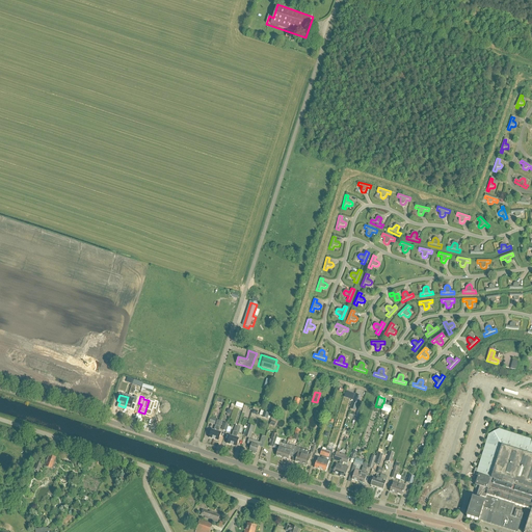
[(128,397),(125,407),(131,409),(133,403),(135,404),(137,398),(134,397),(134,399),(130,398),(128,397)]
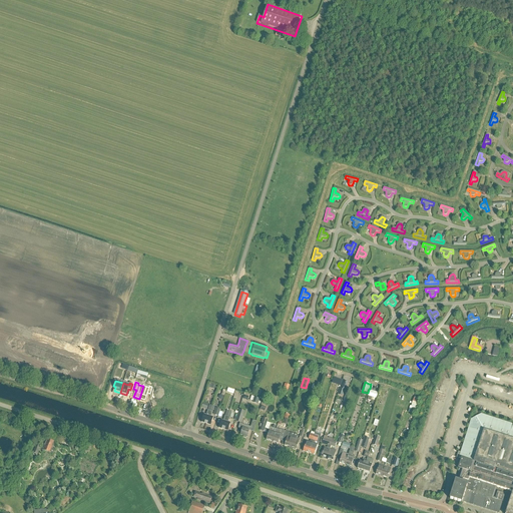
[(143,386),(139,399),(145,401),(147,394),(150,395),(152,388),(149,387),(149,388),(143,386)]
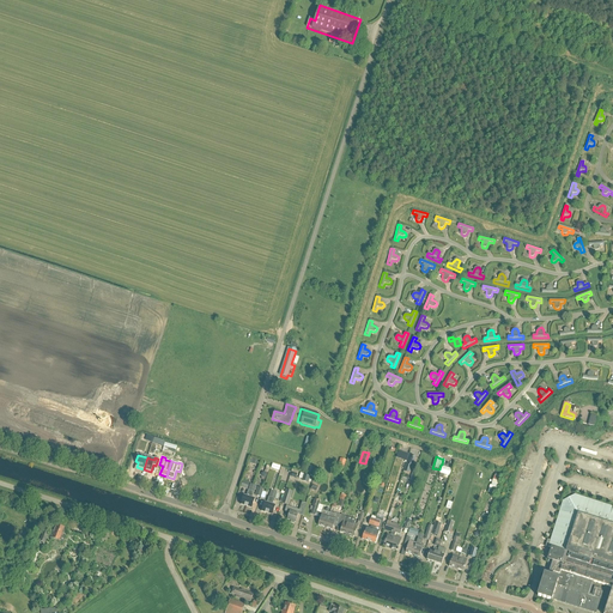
[(442,467),(439,474),(450,477),(451,469),(442,467)]
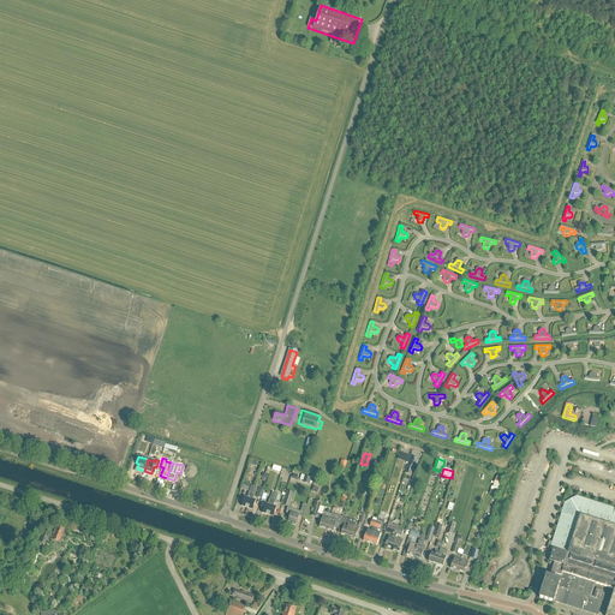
[(252,493),(254,487),(251,485),(246,499),(244,497),(240,506),(246,508),(252,493)]
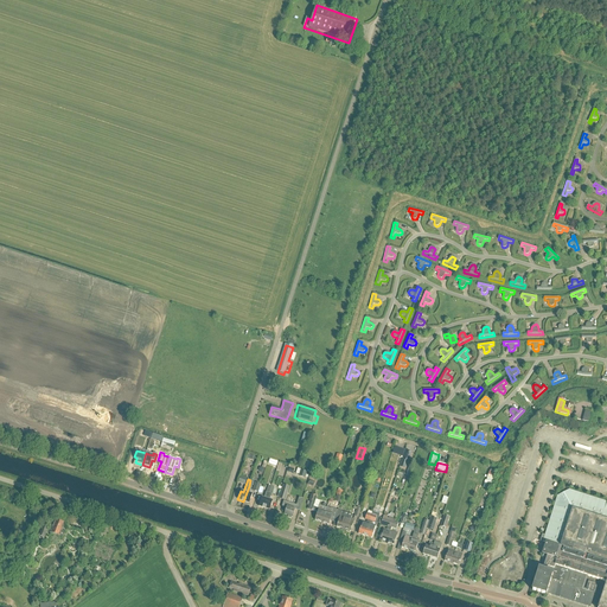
[(286,502),(291,487),(283,485),(280,499),(286,502)]
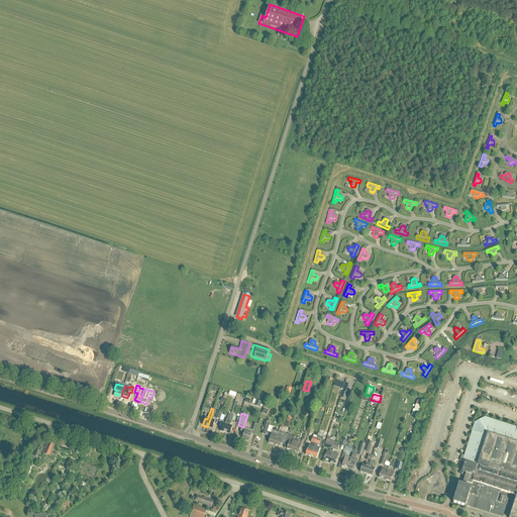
[(220,431),(224,432),(230,415),(228,414),(225,424),(222,424),(220,431)]
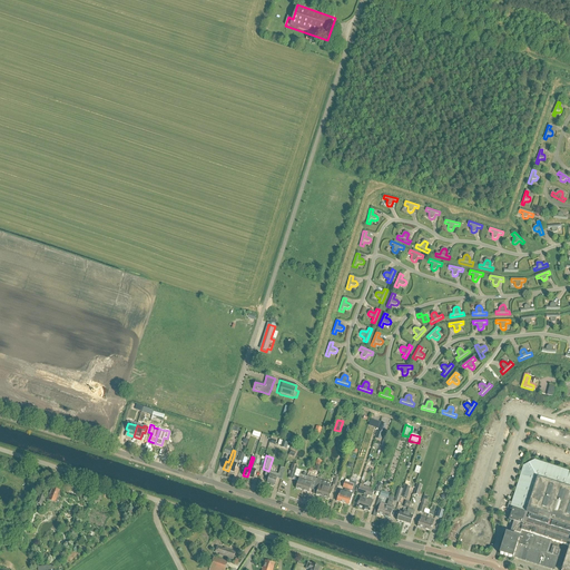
[(254,458),(247,477),(253,479),(256,471),(253,470),(257,459),(254,458)]
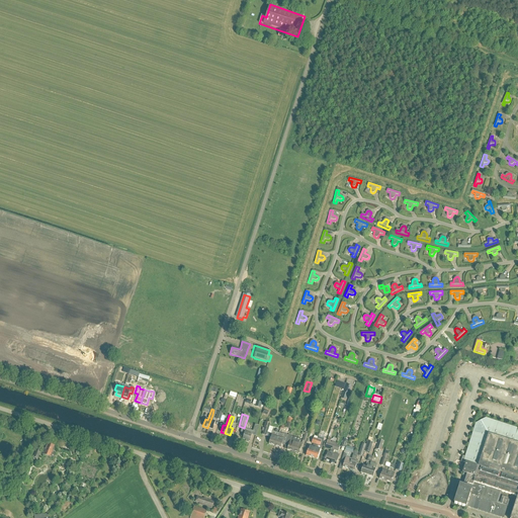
[(517,517),(517,428),(486,418),(476,423),(463,462),(465,463),(462,472),(466,473),(462,486),(459,485),(453,504),(465,508),(466,507),(501,517),(503,517),(508,506),(510,501),(510,500),(508,499),(508,498),(502,497),(500,504),(498,503),(499,498),(500,492),(517,498),(510,517),(517,517)]
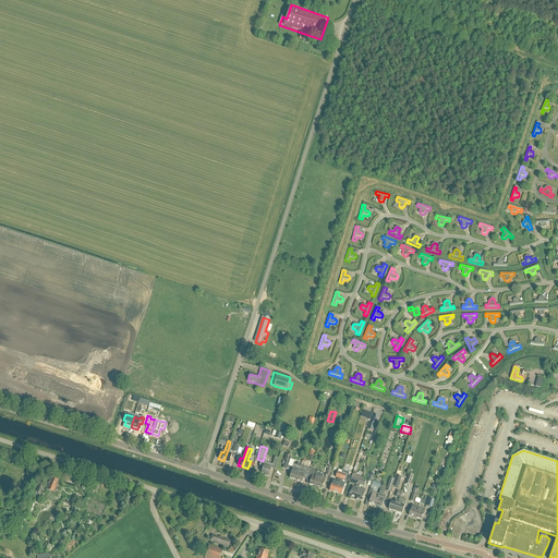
[(295,481),(300,466),(293,464),(292,468),(288,466),(290,457),(286,456),(283,460),(284,460),(282,469),(287,470),(291,471),(289,478),(295,481)]
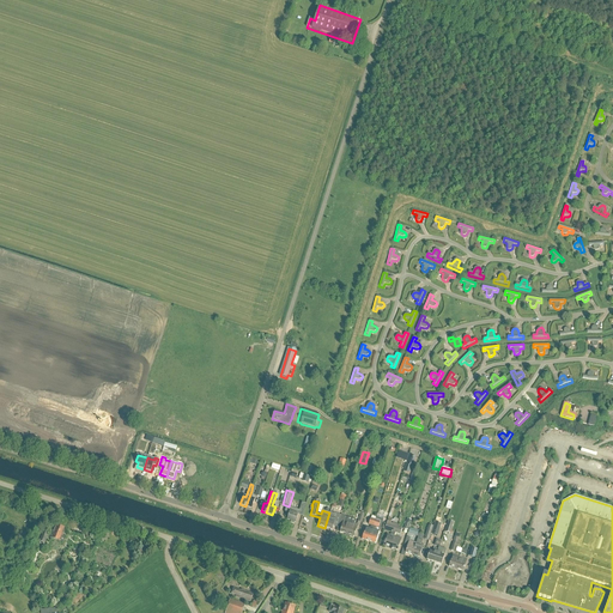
[(286,520),(291,521),(291,523),(295,525),(295,522),(298,515),(303,516),(307,504),(302,503),(299,510),(286,507),(285,513),(289,514),(286,520)]
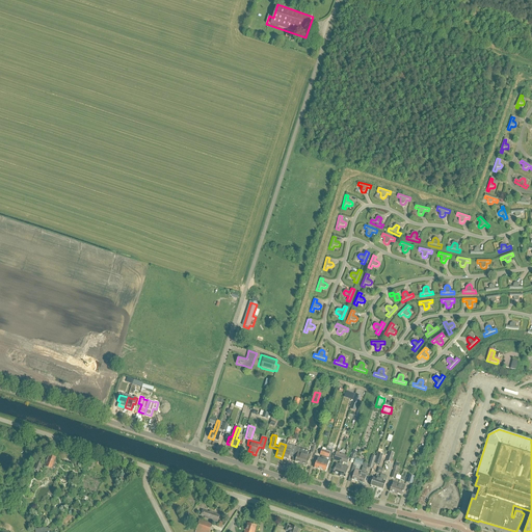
[(286,445),(282,458),(288,460),(291,450),(288,449),(289,446),(286,445)]
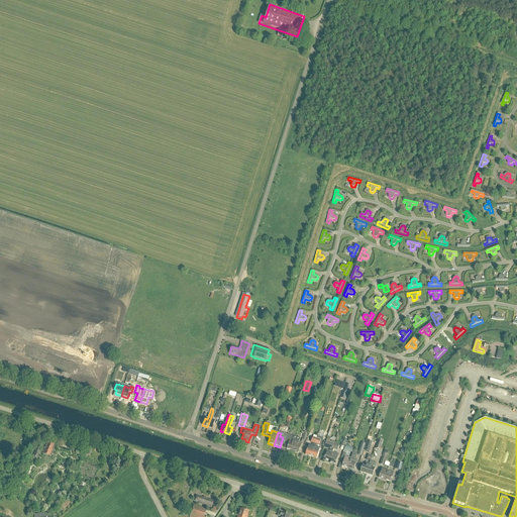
[(285,445),(287,446),(286,449),(298,452),(301,442),(299,442),(300,438),(288,435),(285,445)]
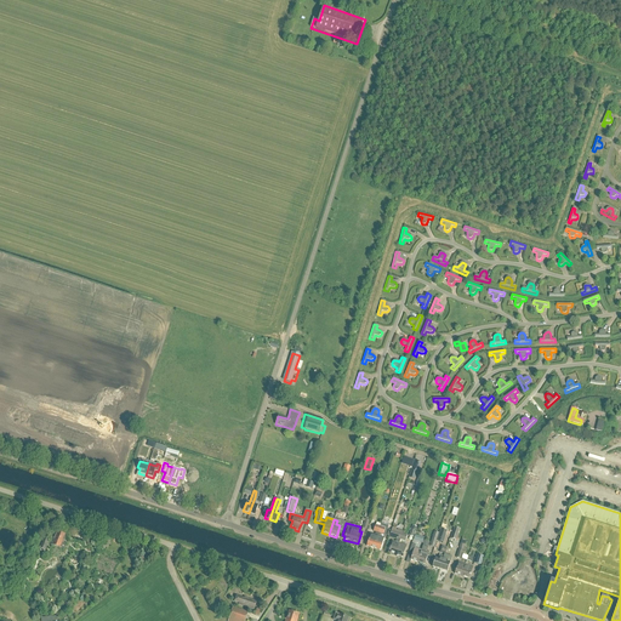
[(388,553),(396,556),(399,543),(400,540),(403,534),(403,533),(392,529),(389,537),(396,540),(397,539),(396,542),(392,541),(388,553)]
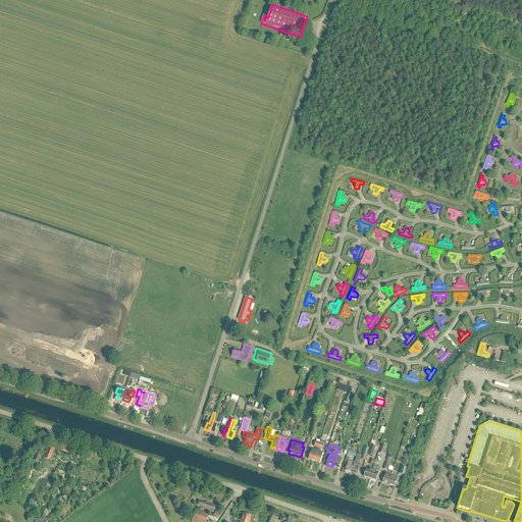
[(373,457),(376,447),(371,446),(368,455),(373,457)]
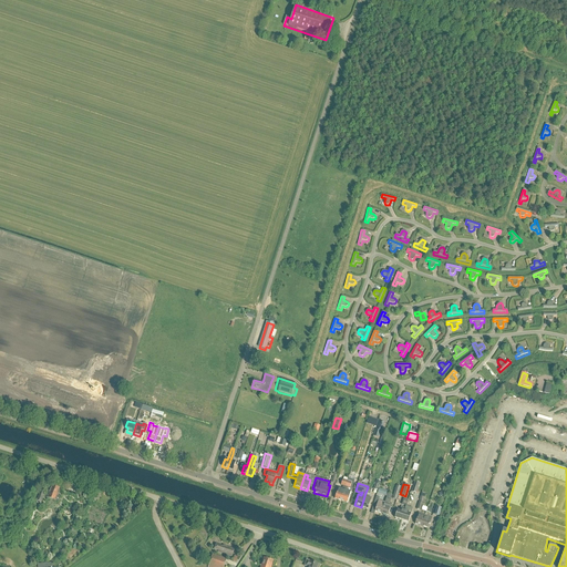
[(55,501),(60,488),(52,486),(48,497),(55,501)]
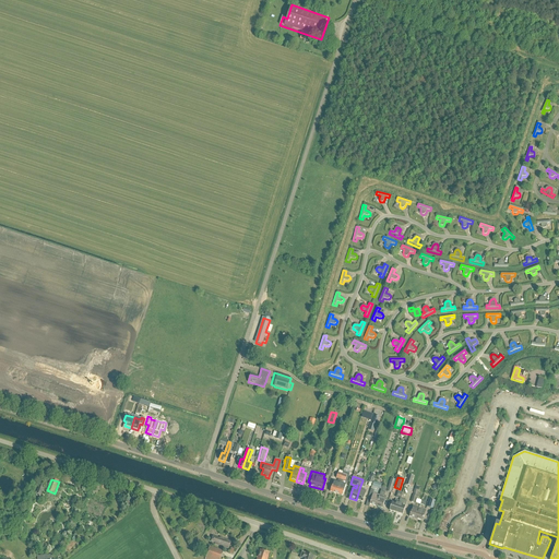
[(335,494),(340,483),(333,482),(330,491),(335,494)]
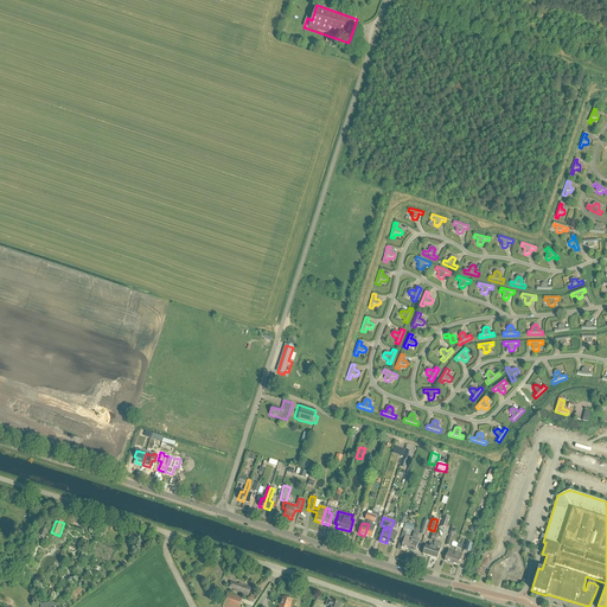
[(369,524),(364,536),(371,538),(376,526),(369,524)]
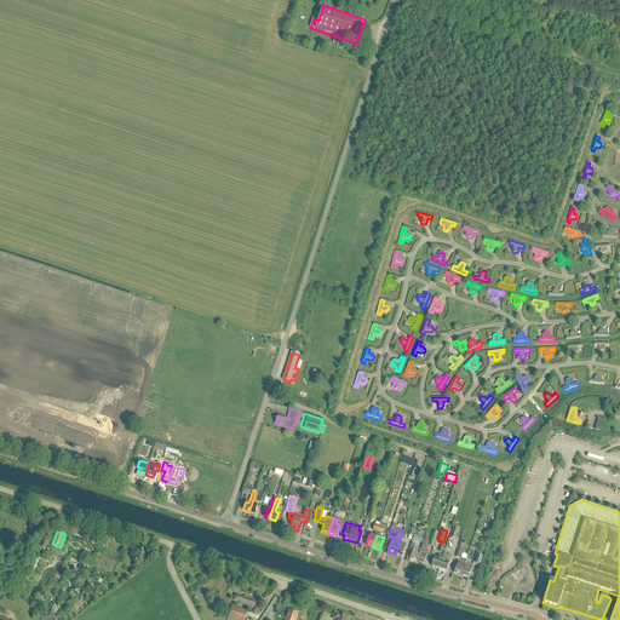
[(39,547),(45,550),(50,539),(44,537),(39,547)]
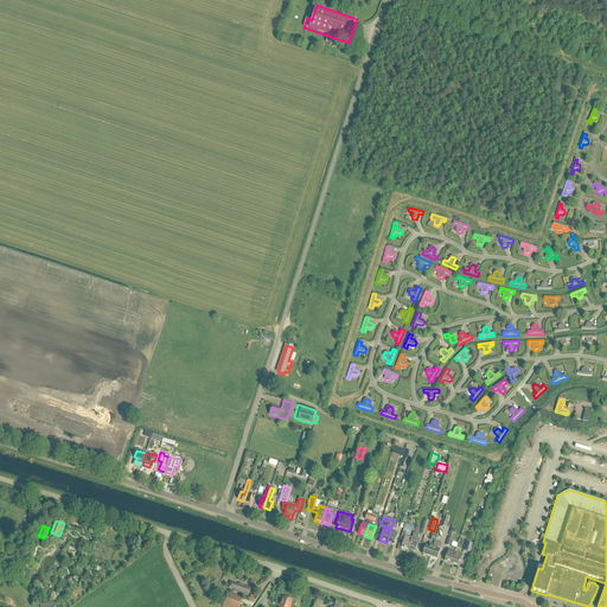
[(390,531),(387,543),(393,545),(396,534),(390,531)]
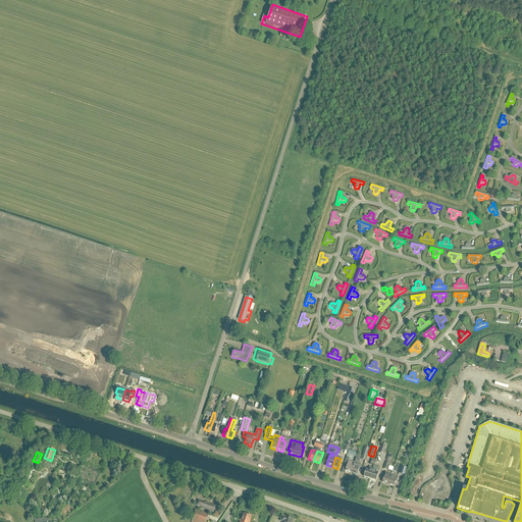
[(351,473),(354,463),(348,461),(349,459),(346,458),(343,468),(346,469),(345,471),(351,473)]
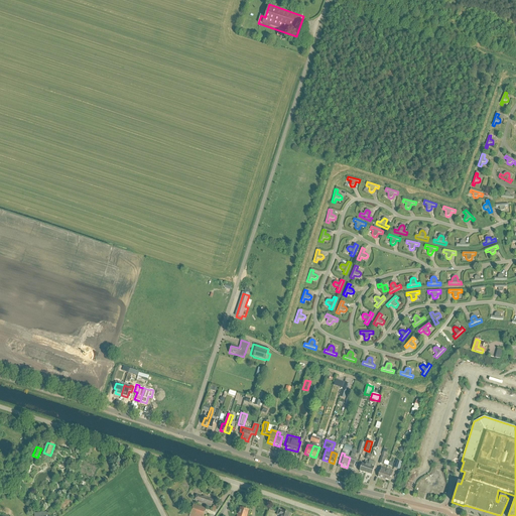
[(350,458),(347,468),(353,470),(356,459),(355,458),(355,456),(352,455),(351,458),(350,458)]
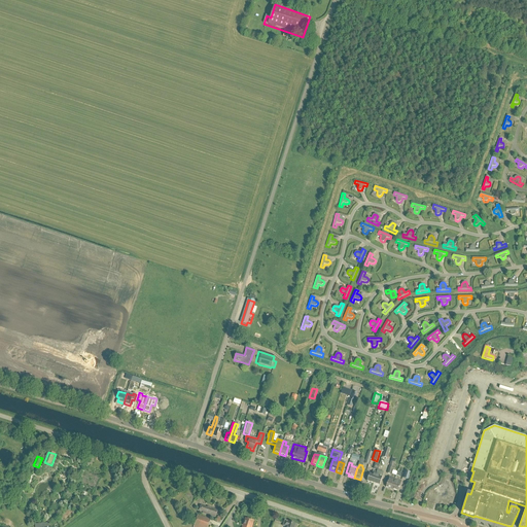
[(373,484),(377,473),(373,472),(372,475),(369,475),(366,482),(373,484)]
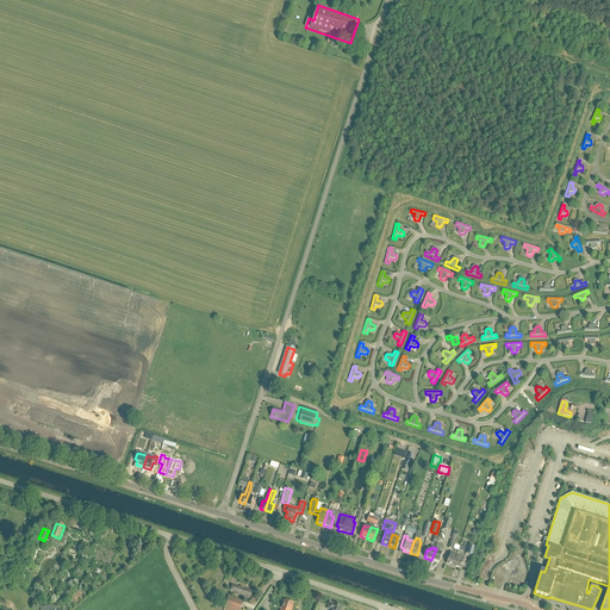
[(436,548),(431,560),(439,562),(442,553),(439,553),(440,549),(436,548)]
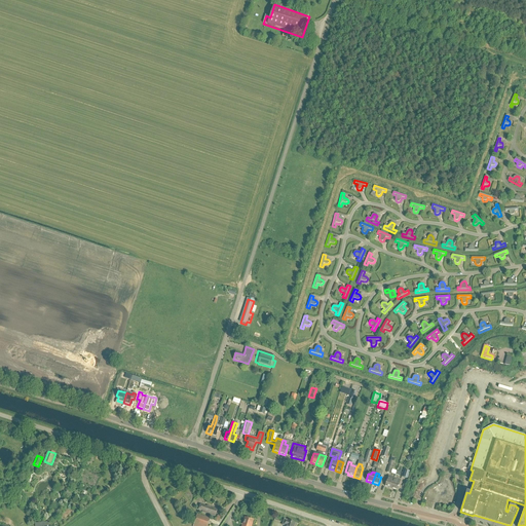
[(390,489),(395,478),(388,477),(385,487),(390,489)]
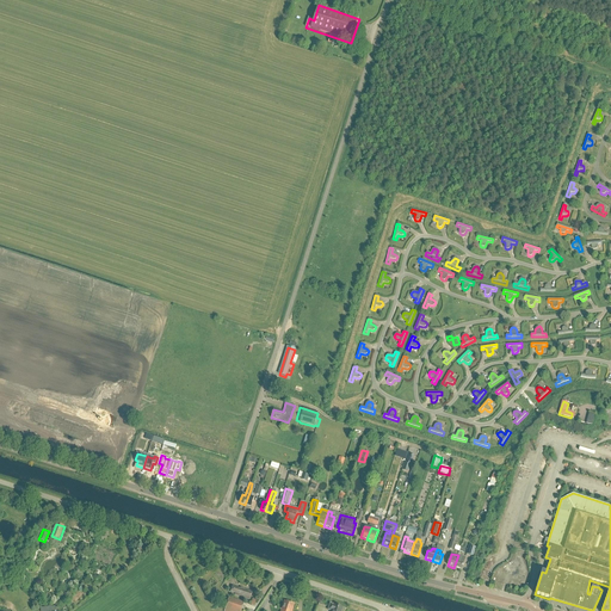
[(458,555),(454,568),(461,569),(466,557),(458,555)]
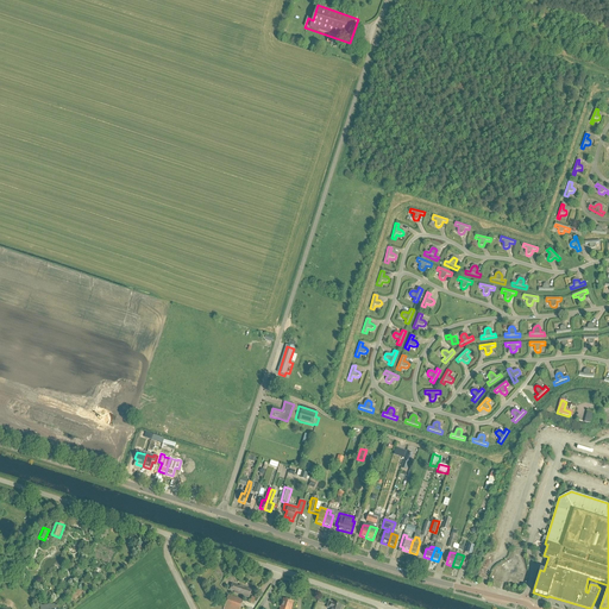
[(239,588),(232,585),(231,590),(234,591),(234,594),(249,598),(252,590),(240,586),(239,588)]
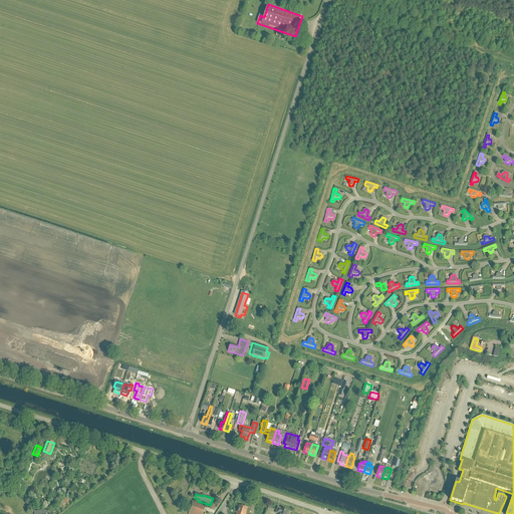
[(203,513),(206,507),(193,503),(188,513),(203,513)]
